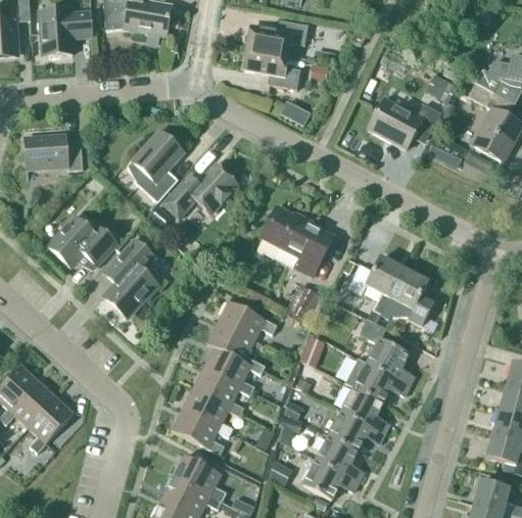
[(0,53),(18,53),(16,21),(31,20),(29,0),(12,0),(13,11),(0,11),(0,53)]
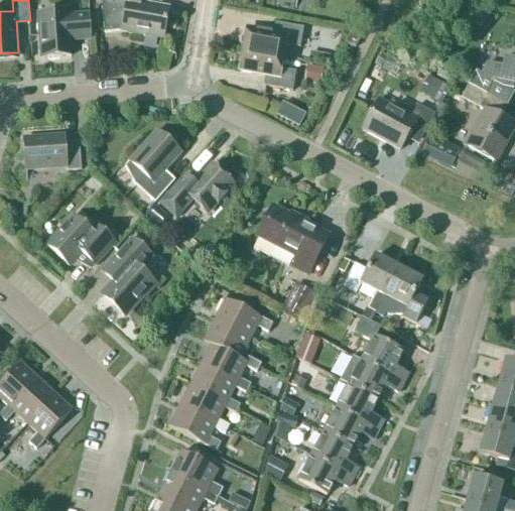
[(163,35),(169,4),(147,0),(108,0),(108,2),(102,3),(105,29),(122,28),(163,35)]
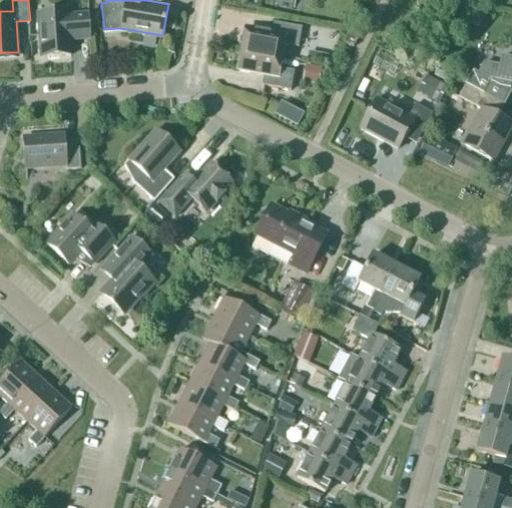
[(68,12),(68,9),(40,11),(43,54),(71,53),(70,37),(76,36),(76,37),(91,36),(89,10),(68,12)]
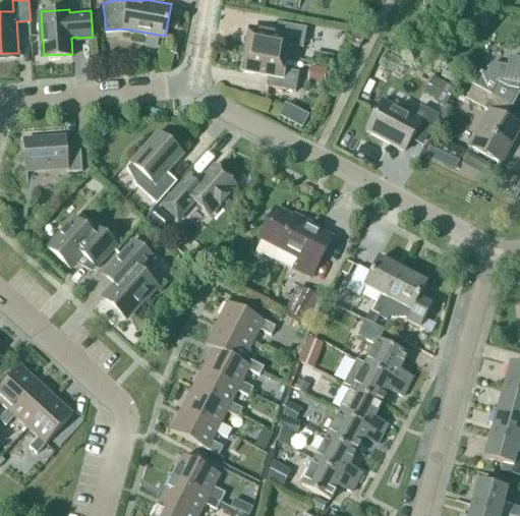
[(245,47),(287,54),(289,42),(303,45),(307,24),(278,19),(276,32),(249,26),(245,47)]
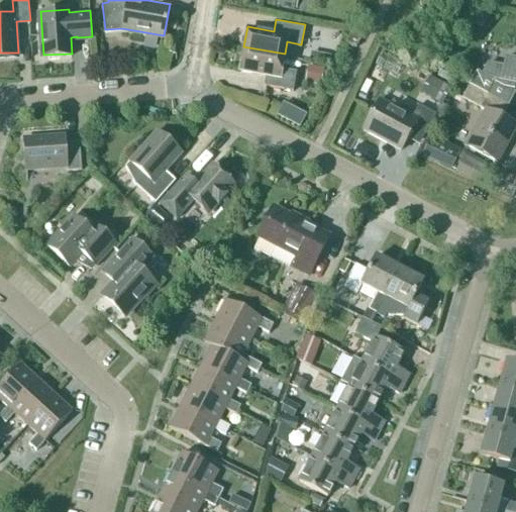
[(356,44),(362,35),(351,30),(346,39),(356,44)]
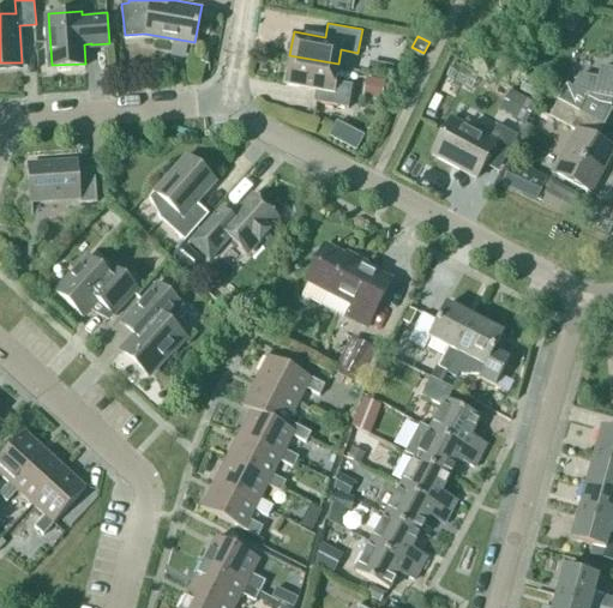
[(336,78),(338,64),(289,55),(286,79),(317,84),(314,98),(349,104),(353,80),(336,78)]
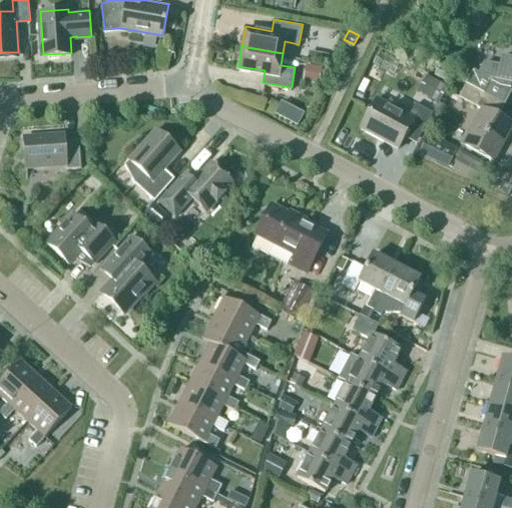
[(329,53),(320,52),(319,59),(328,61),(329,53)]
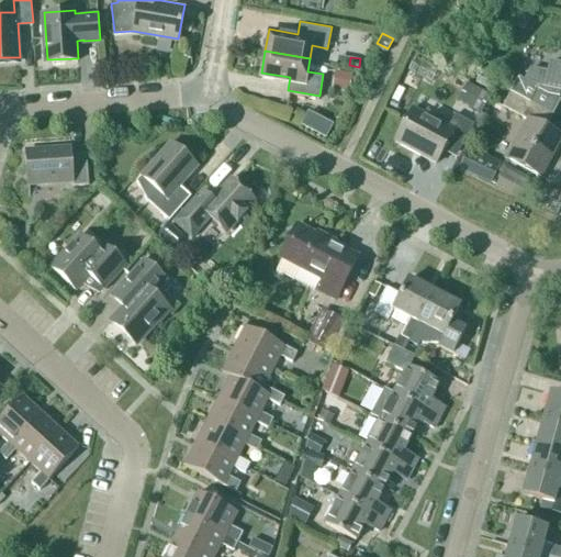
[(546,108),(553,93),(560,98),(560,59),(552,58),(550,70),(530,67),(525,79),(518,76),(512,90),(546,108)]
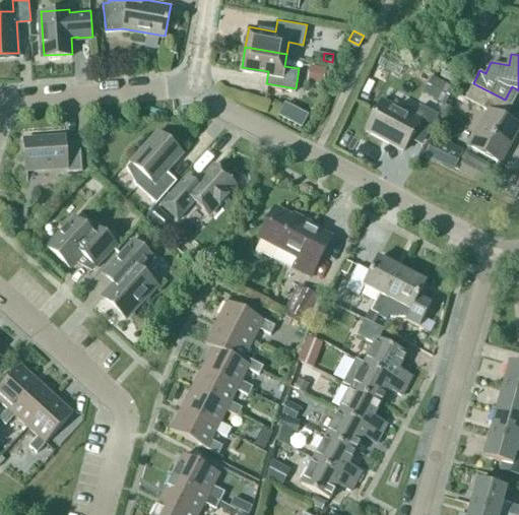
[(323,82),(326,66),(310,62),(307,79),(323,82)]
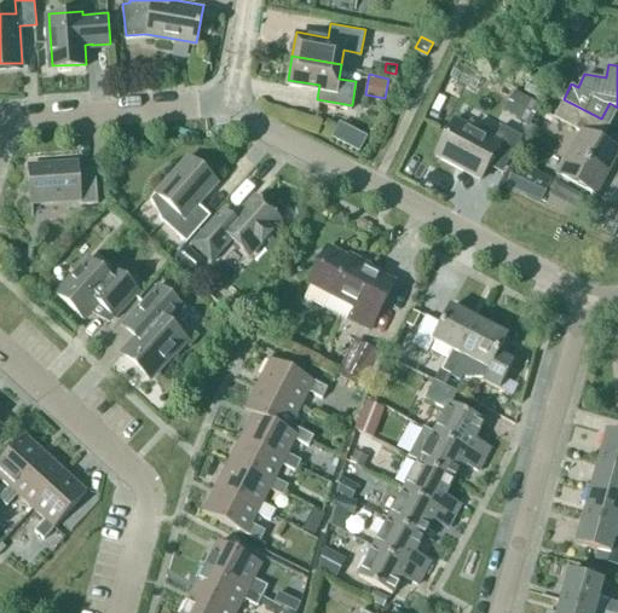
[(541,102),(527,94),(518,115),(531,122),(541,102)]
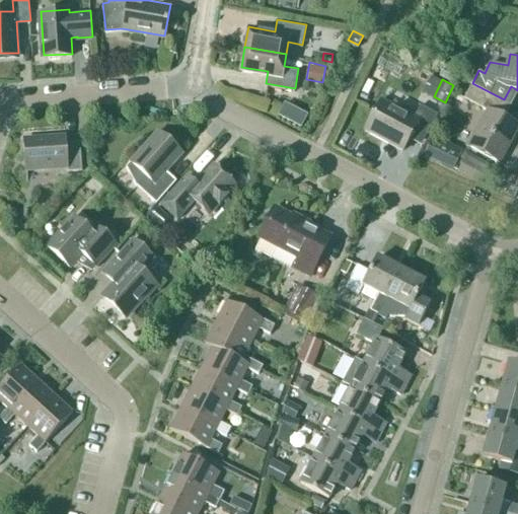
[(517,122),(497,112),(504,99),(472,83),(465,97),(489,109),(470,145),(502,161),(517,131),(517,122)]
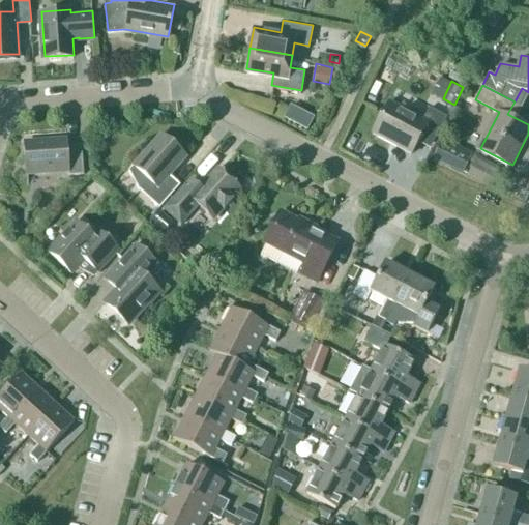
[(422,117),(389,99),(373,130),(411,151),(421,132),(434,138),(447,114),(429,105),(422,117)]
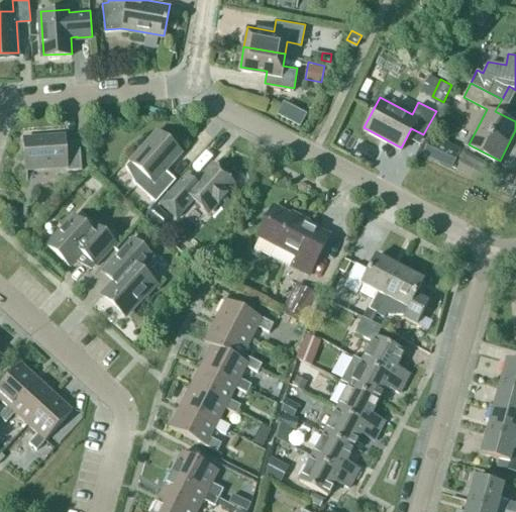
[(284,100),(278,112),(300,124),(306,112),(284,100)]
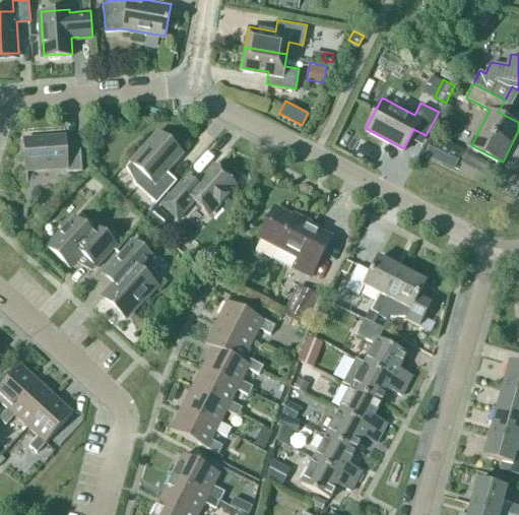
[(156,201),(177,179),(167,170),(183,151),(158,129),(126,165),(136,183),(156,201)]
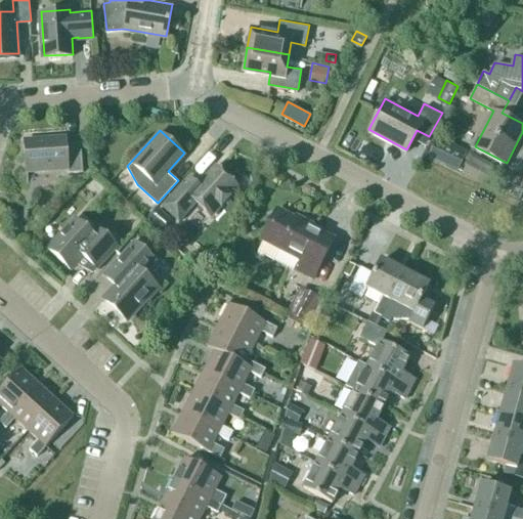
[(452,141),(437,134),(429,155),(443,161),(452,141)]
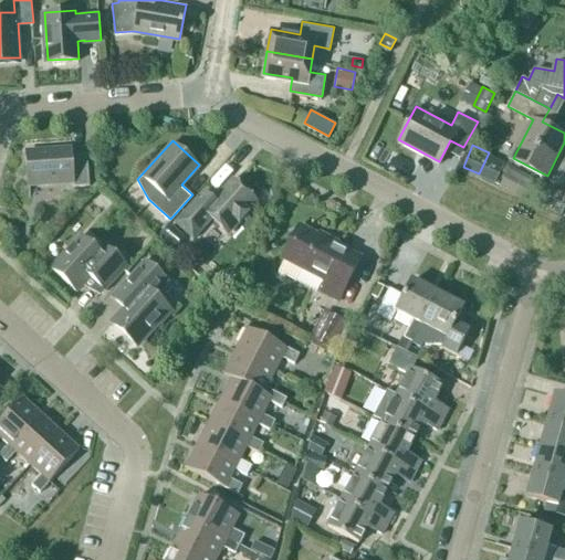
[(72,152),(72,147),(27,150),(29,193),(31,193),(30,182),(73,179),(74,183),(90,182),(87,151),(72,152)]
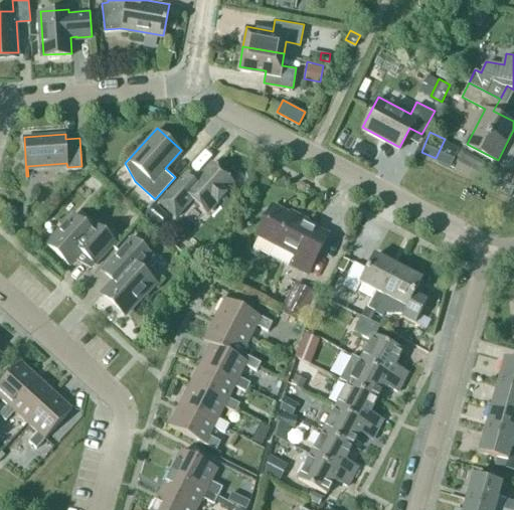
[(224,190),(233,180),(212,161),(195,180),(185,172),(166,193),(183,207),(193,197),(206,209),(210,206),(211,207),(225,192),(224,190)]
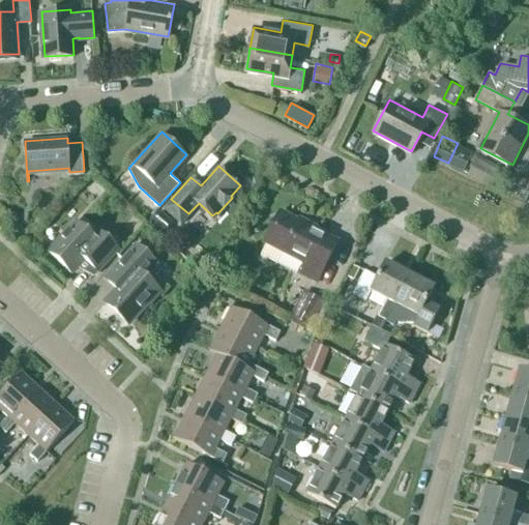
[(163,232),(174,220),(159,207),(148,220),(163,232)]
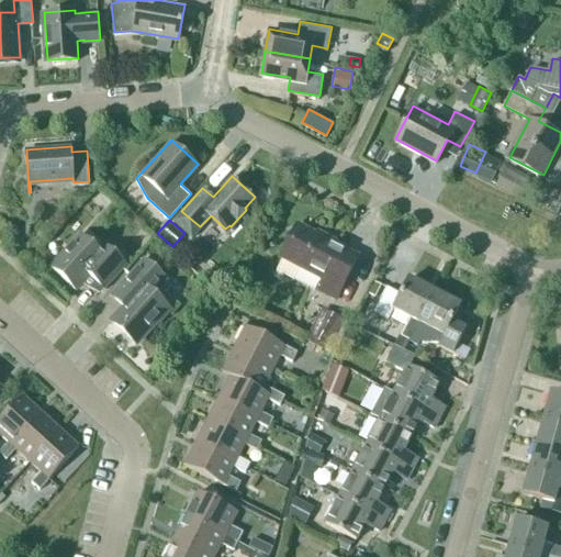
[(283,256),(277,268),(293,276),(299,265),(322,276),(317,286),(337,296),(358,253),(345,246),(346,243),(317,229),(316,231),(300,223),(283,256)]
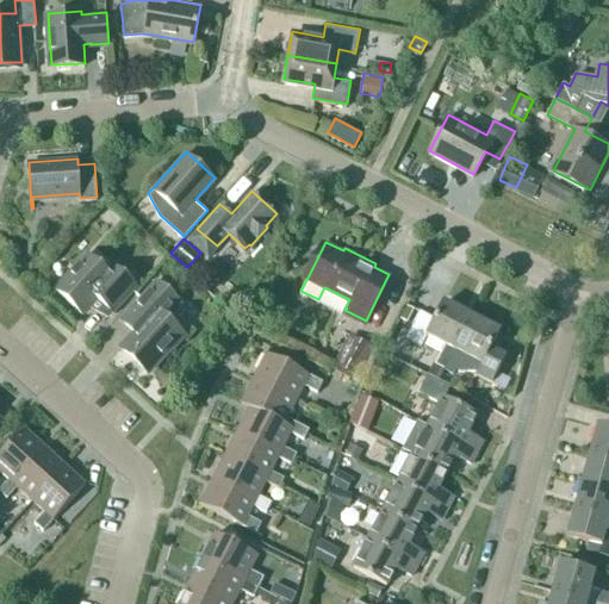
[(107,269),(88,251),(56,287),(82,311),(97,296),(113,310),(137,284),(113,262),(107,269)]
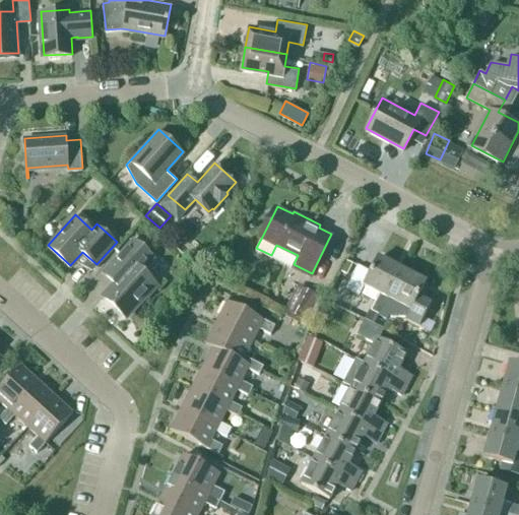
[(118,278),(106,292),(129,313),(146,294),(148,296),(156,286),(155,284),(156,283),(141,269),(153,256),(134,238),(117,257),(107,268),(118,278)]
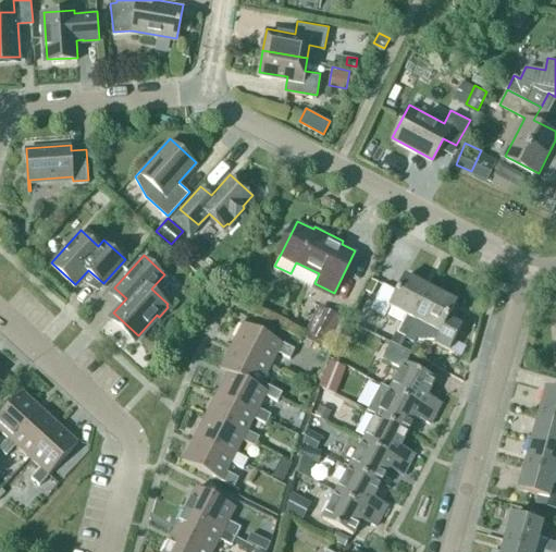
[(406,334),(431,287),(405,273),(397,289),(383,282),(371,306),(385,314),(390,304),(407,313),(398,330),(406,334)]
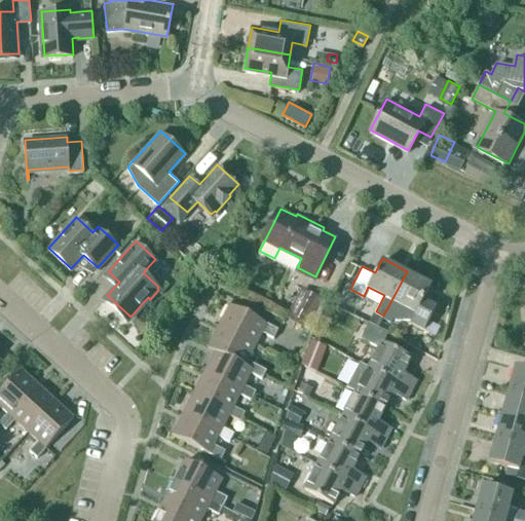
[(407,271),(383,315),(391,320),(400,303),(415,311),(411,321),(424,328),(437,304),(423,298),(430,284),(407,271)]
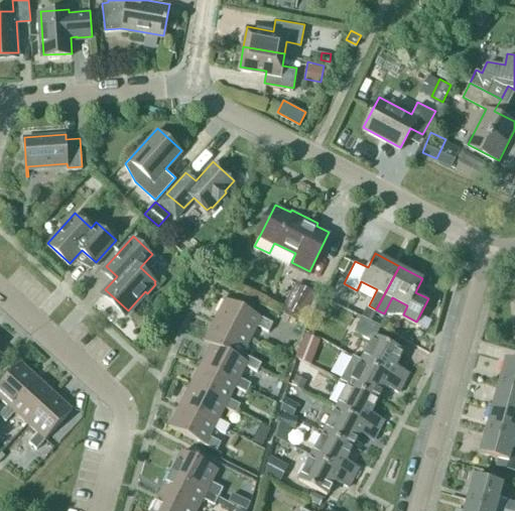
[(317,291),(296,280),(282,305),(303,316),(317,291)]
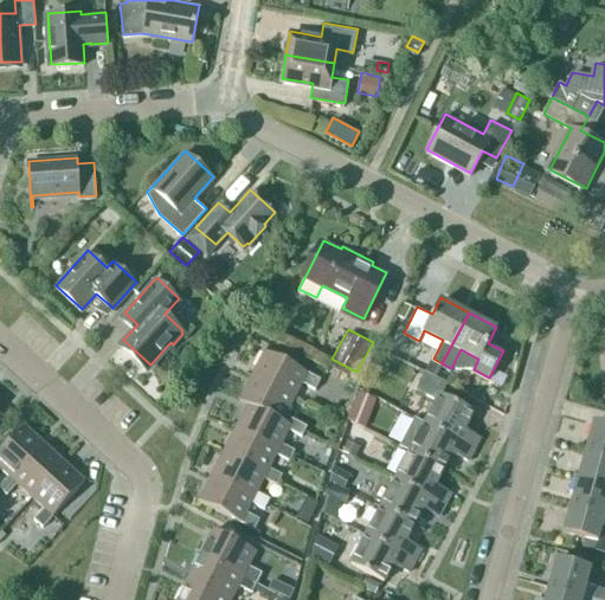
[(251,375),(294,397),(302,380),(315,387),(321,376),(265,348),(251,375)]
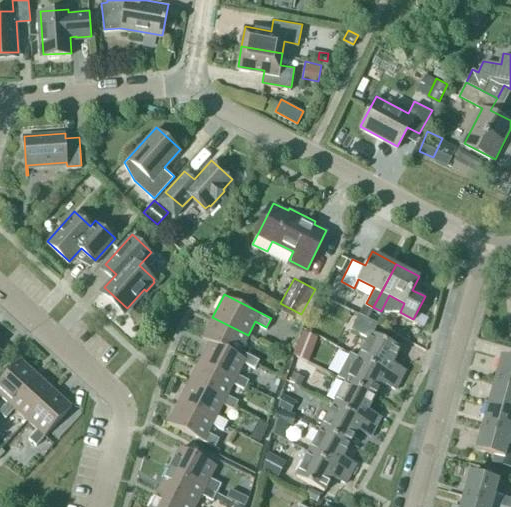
[(359,355),(400,378),(405,368),(392,361),(400,347),(372,332),(378,321),(368,316),(366,320),(357,315),(351,327),(369,336),(359,355)]
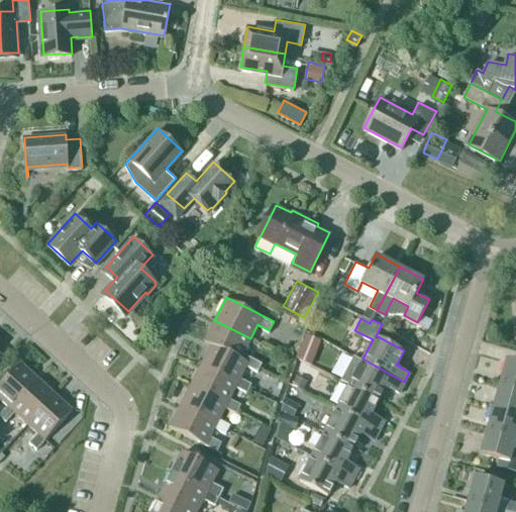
[(243,352),(250,338),(214,320),(205,339),(212,343),(210,345),(246,364),(258,370),(262,362),(243,352)]
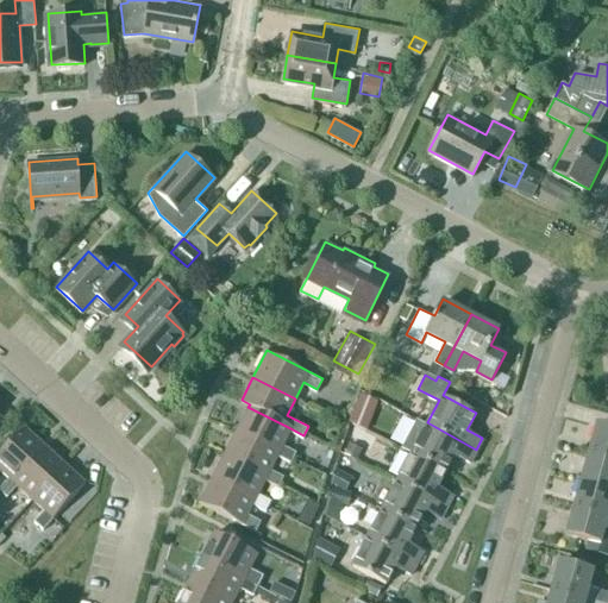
[(371,416),(378,397),(361,391),(355,409),(371,416)]
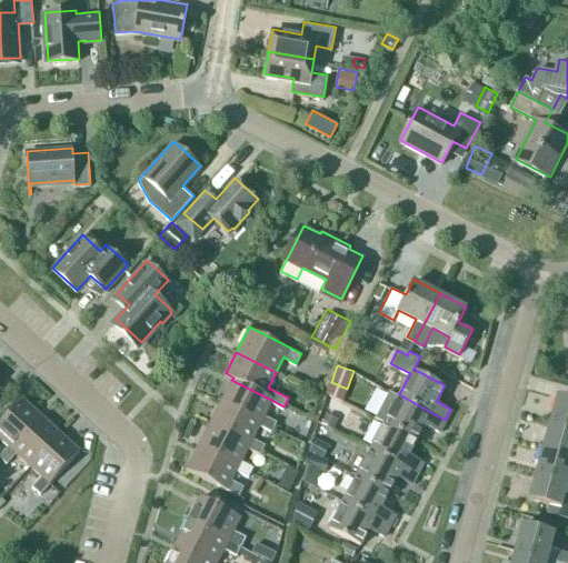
[(265,414),(271,400),(231,380),(220,403),(259,423),(272,430),(277,420),(265,414)]
